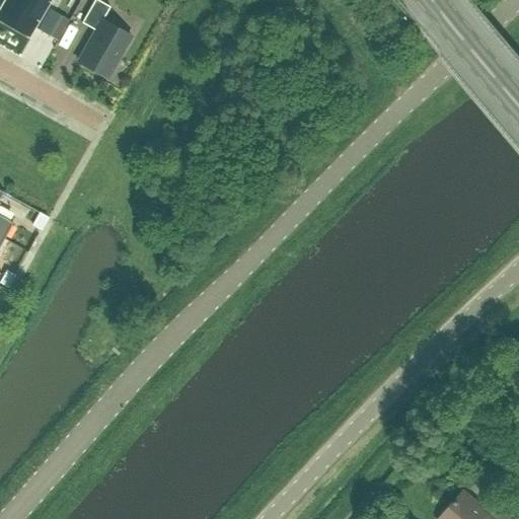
[(5,0),(0,9),(0,19),(27,35),(48,0),(5,0)]
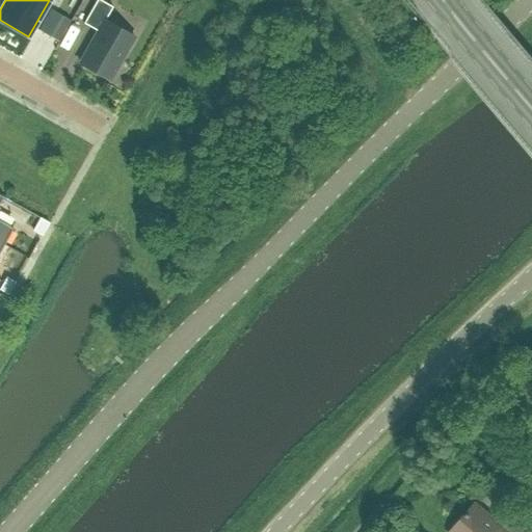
[(112,8),(98,0),(97,0),(84,24),(98,32),(79,63),(109,81),(134,37),(105,21),(112,8)]
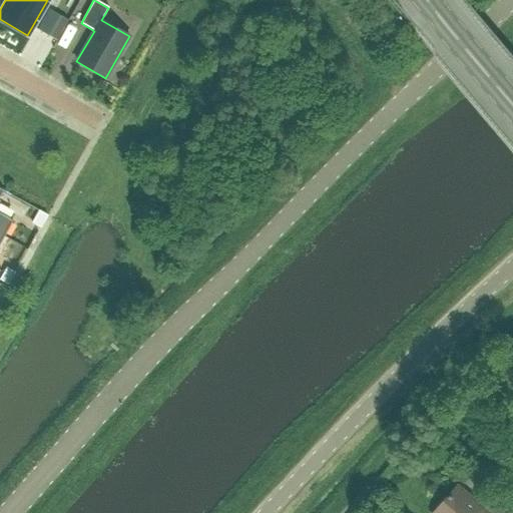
[(0,188),(0,234),(3,236),(12,220),(0,213),(0,194),(3,190),(0,188)]
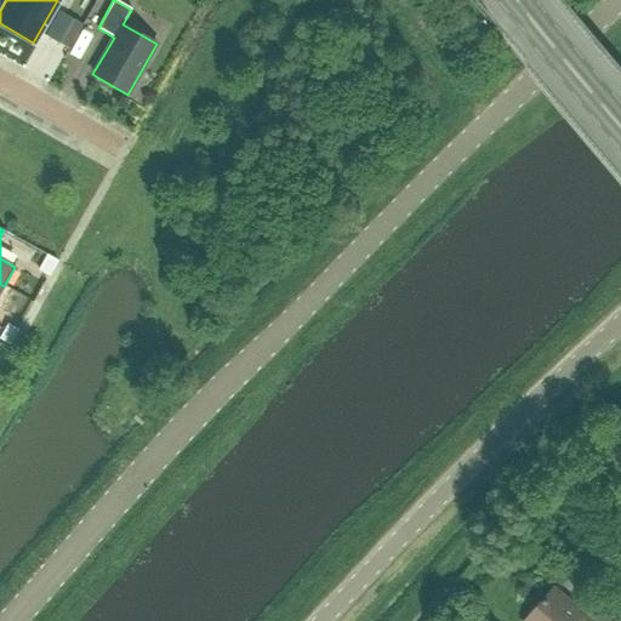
[(56,261),(46,255),(38,269),(47,275),(56,261)]
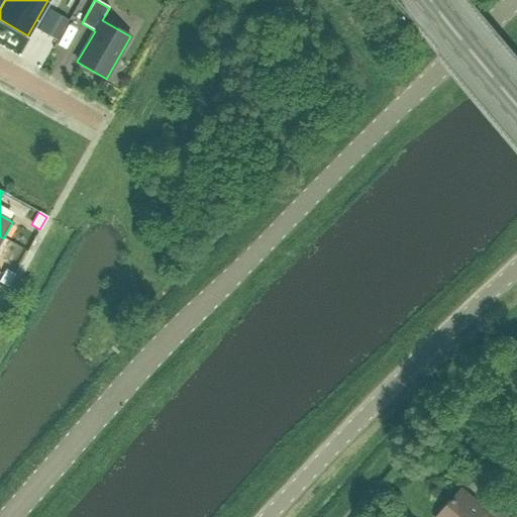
[(14,275),(6,270),(0,280),(0,282),(7,287),(14,275)]
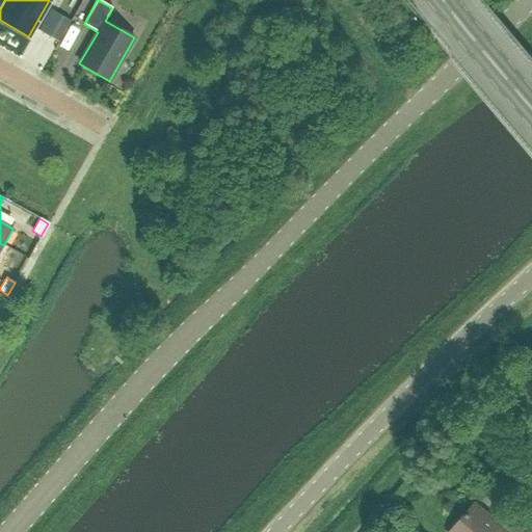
[(502,529),(474,505),(450,531),(523,531),(510,521),(502,529)]
